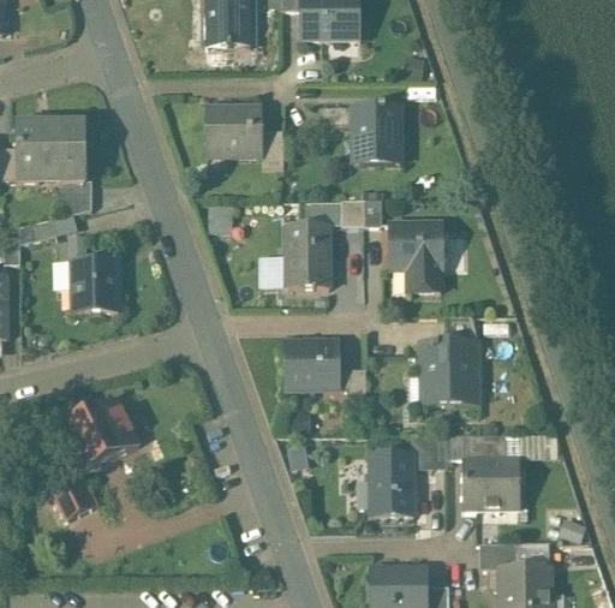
[(206,0),(206,48),(227,48),(227,51),(232,51),(232,48),(254,48),(252,0),(206,0)]
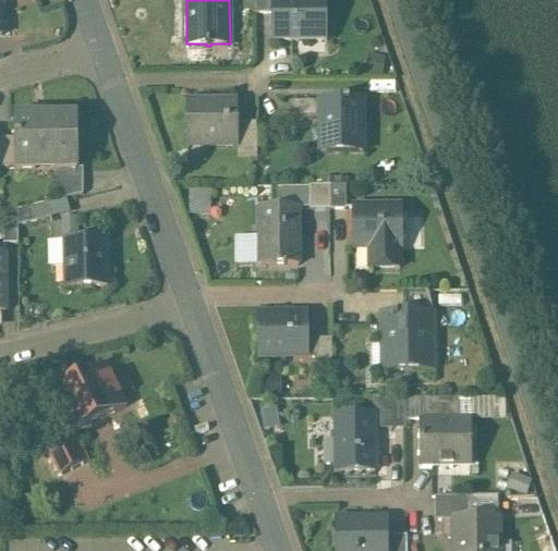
[(256,0),(256,9),(271,9),(271,0),(256,0)]
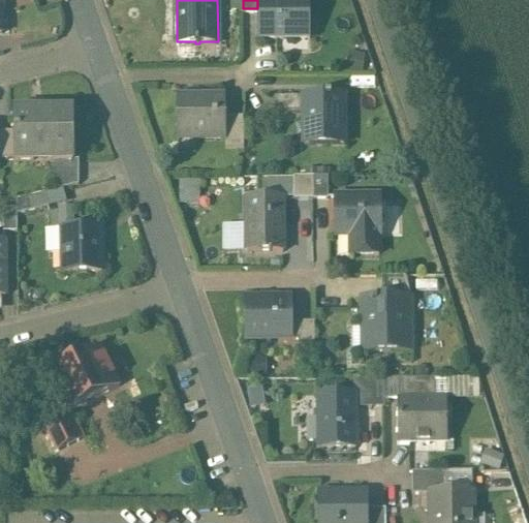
[(257,0),(257,8),(258,36),(310,35),(309,0),(257,0)]
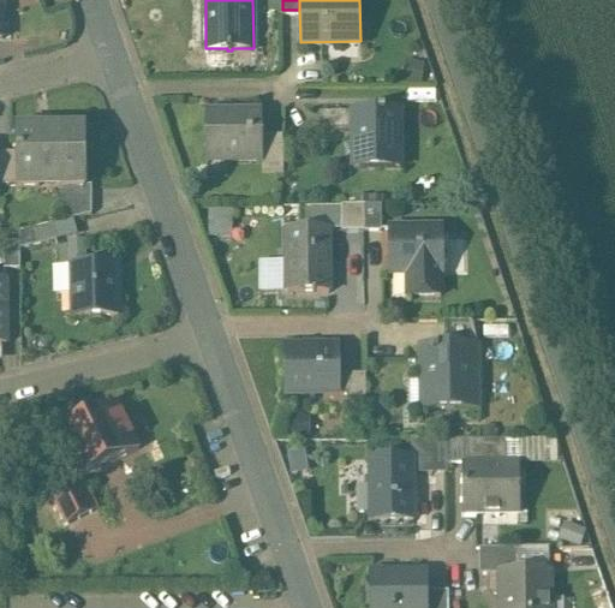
[(400,164),(399,105),(353,106),(353,123),(354,165),(400,164)]
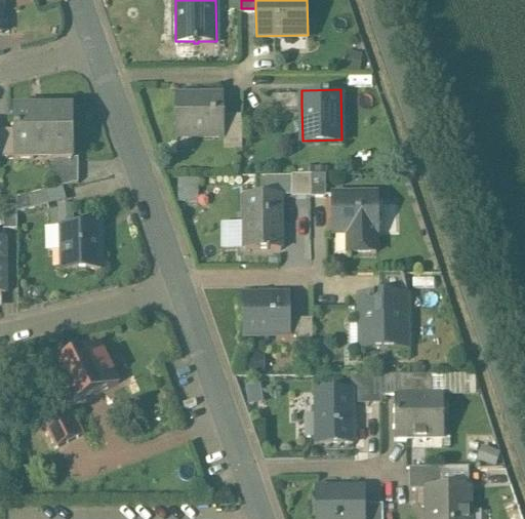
[(224,90),(176,91),(176,132),(224,131),(224,111),(224,90)]
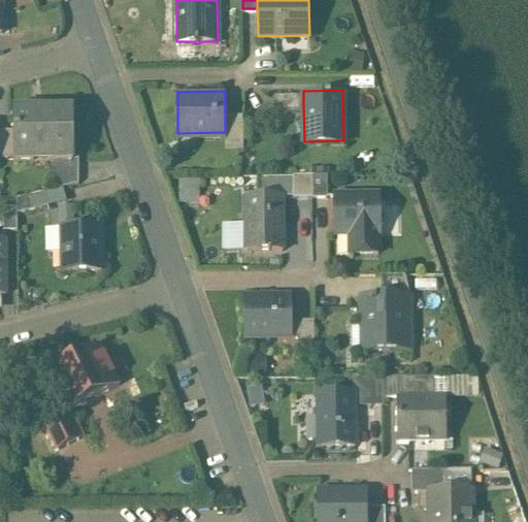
[(303,105),(303,92),(274,92),(275,106),(303,105)]
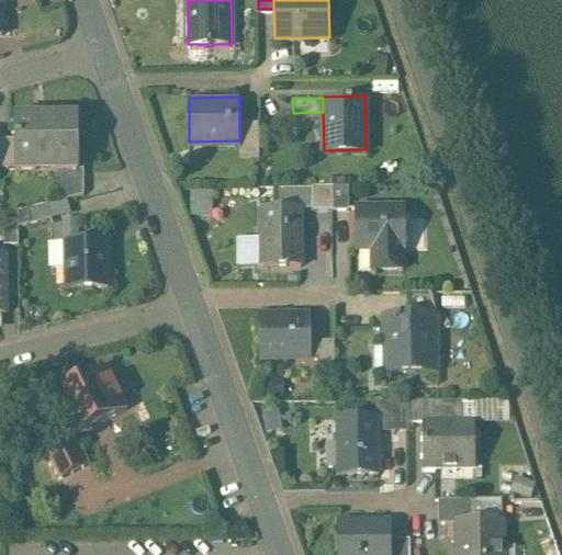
[(79,163),(78,112),(15,113),(17,162),(17,166),(57,166),(79,165),(79,163)]
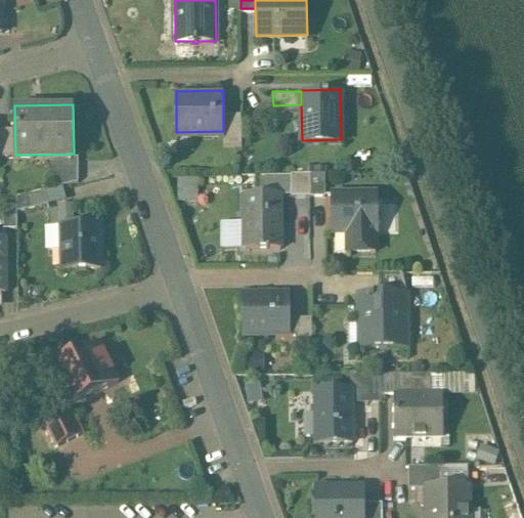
[(242,111),(223,111),(223,131),(223,142),(243,141),(242,111)]
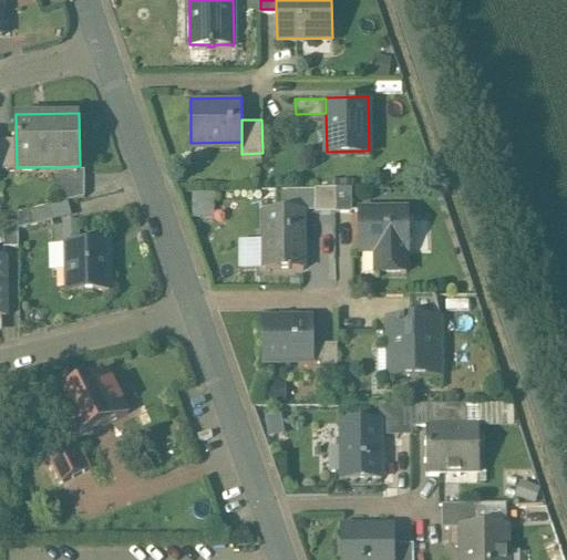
[(0,164),(17,164),(16,135),(0,135),(0,164)]
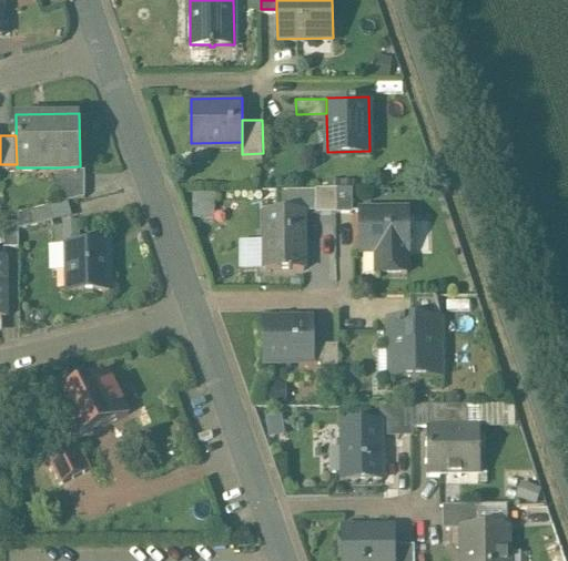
[(80,165),(80,166),(58,167),(58,199),(85,192),(85,165),(80,165)]
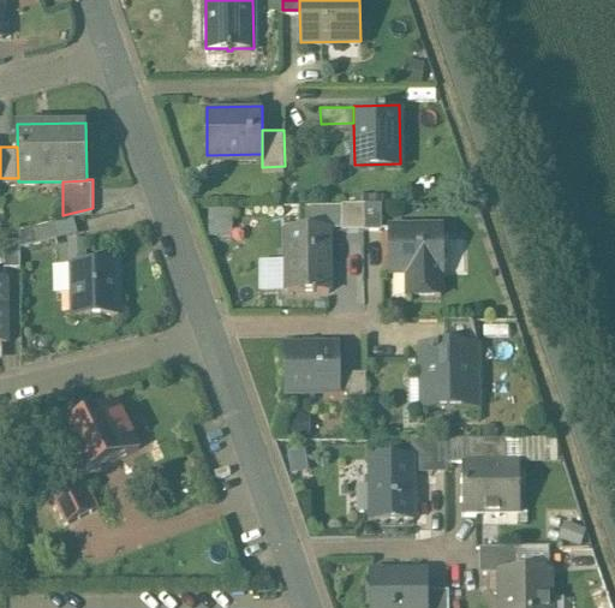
[(364,226),(363,200),(342,201),(342,226),(364,226)]
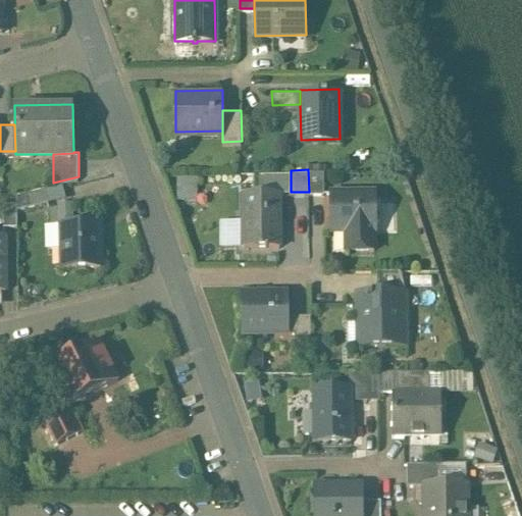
[(44,185),(17,192),(17,200),(17,201),(17,206),(48,199),(44,185)]
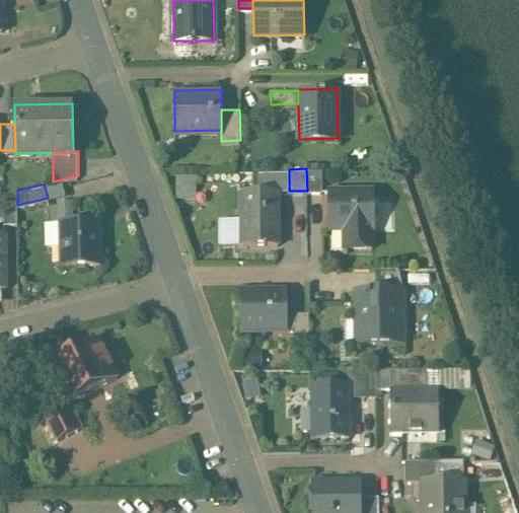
[(374,226),(374,189),(327,190),(327,192),(331,192),(332,208),(327,208),(327,227),(346,227),(346,245),(371,245),(371,226),(374,226)]
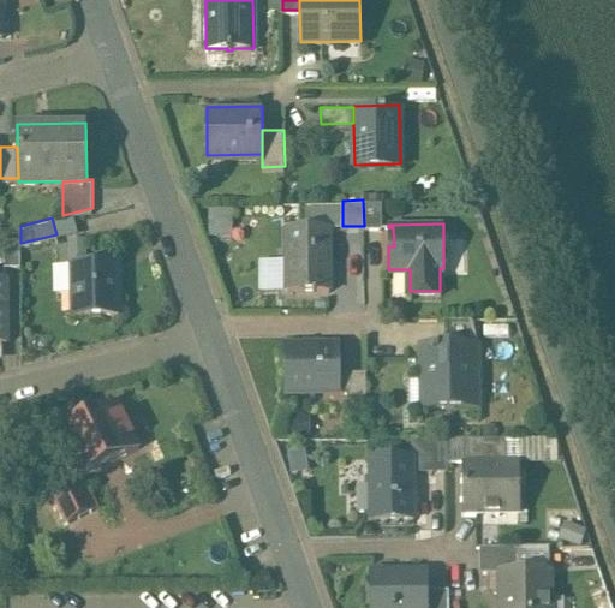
[(329,225),(287,225),(287,244),(291,244),(291,255),(287,255),(287,260),(294,260),(294,284),(287,284),(286,287),(329,287),(329,225)]
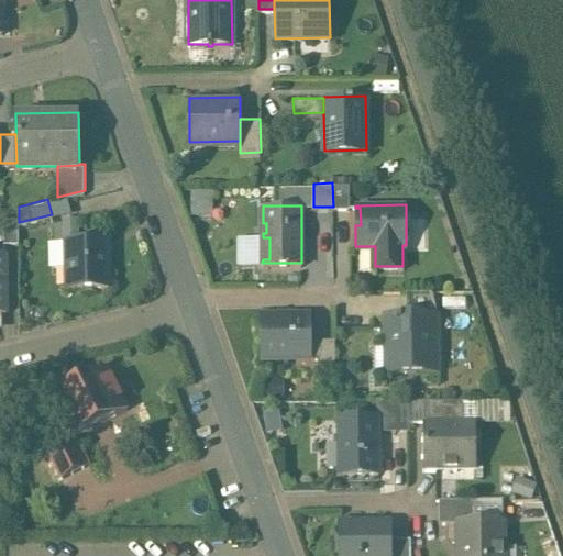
[(19,222),(19,217),(4,217),(4,241),(19,241),(19,222)]
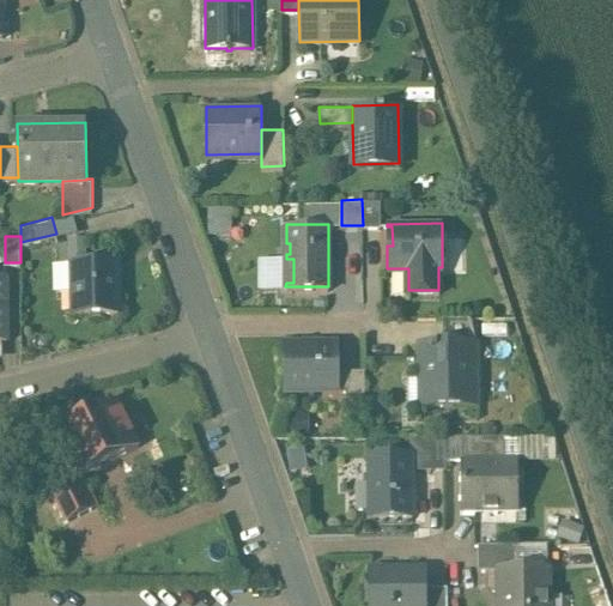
[(117,256),(73,258),(73,309),(117,309),(117,256)]
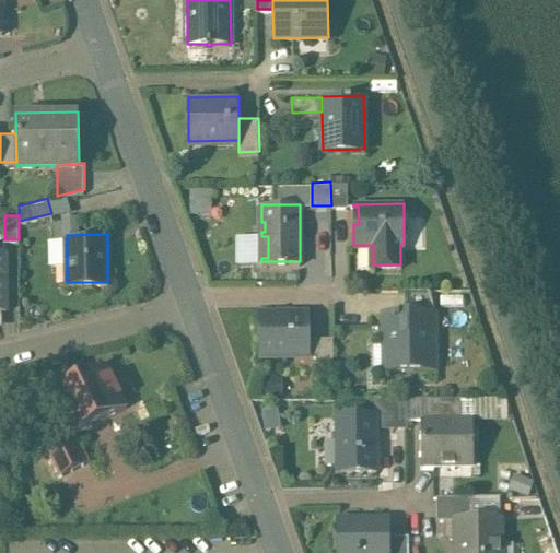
[(429,289),(404,289),(404,310),(434,309),(429,289)]
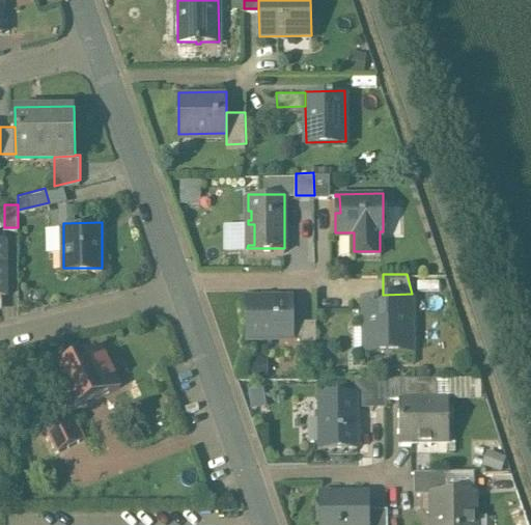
[(383,295),(361,295),(362,349),(414,348),(413,295),(412,294),(383,295)]
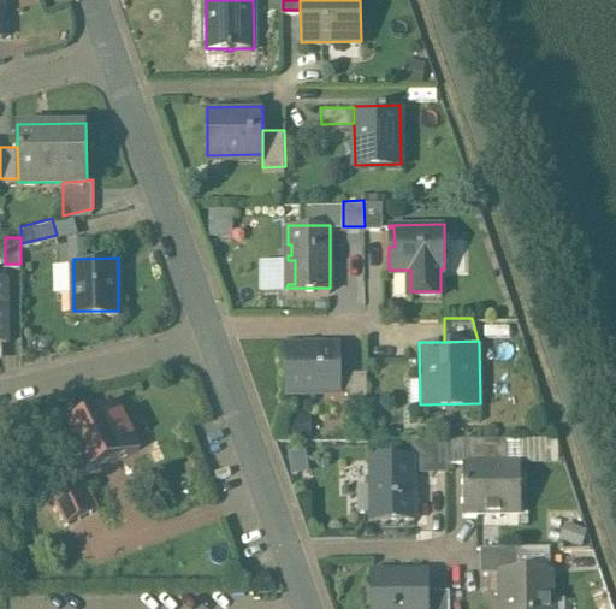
[(338,342),(286,342),(288,388),(338,388),(338,386),(338,368),(338,342)]
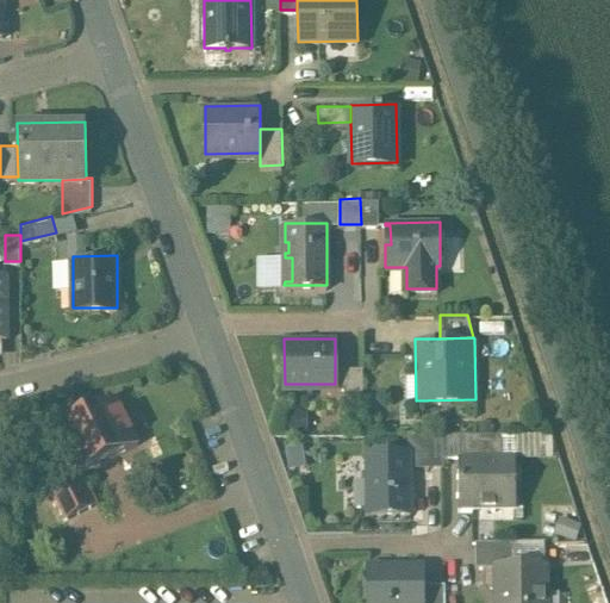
[(362,365),(335,365),(335,383),(346,383),(346,396),(363,396),(362,365)]
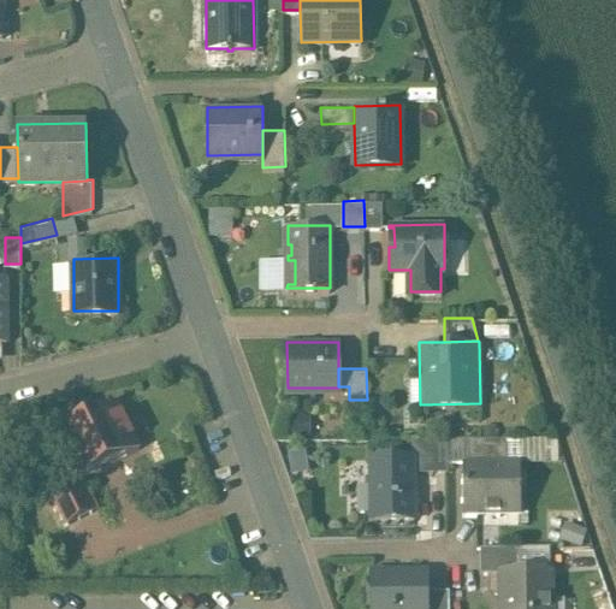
[(118,398),(51,431),(70,468),(72,467),(77,476),(140,445),(118,398)]
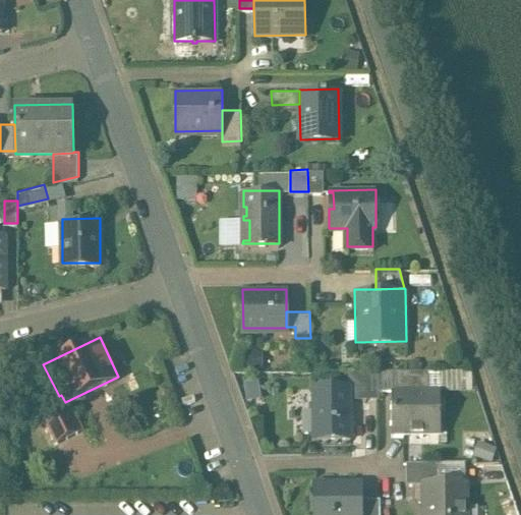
[(428,366),(399,367),(399,387),(428,386),(428,366)]
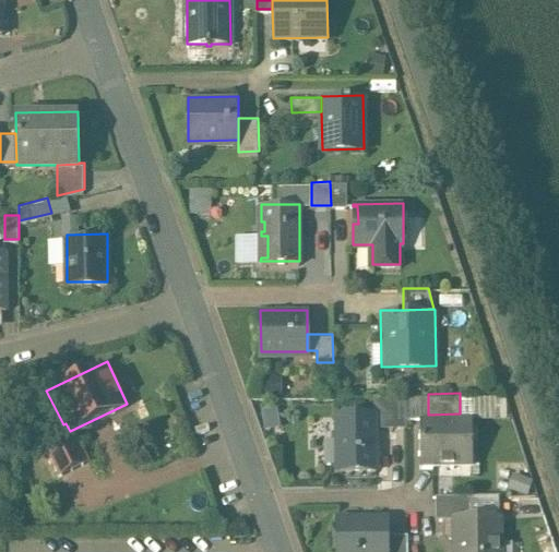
[(406,394),(373,394),(373,411),(376,411),(376,423),(406,423),(406,394)]
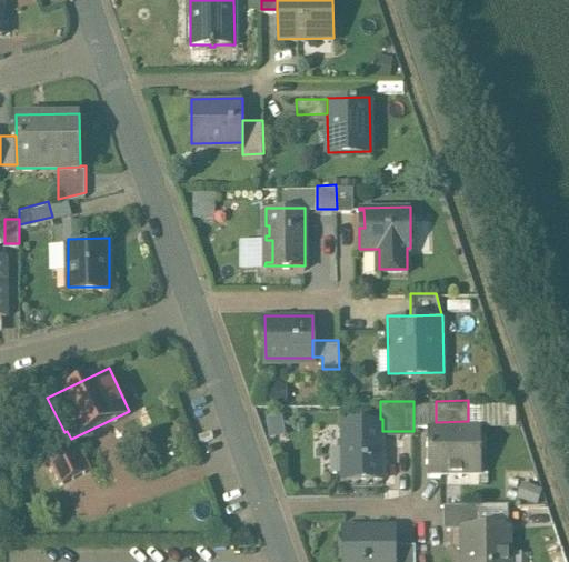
[(380,419),(341,420),(342,477),(382,475),(382,431),(382,419),(380,419)]
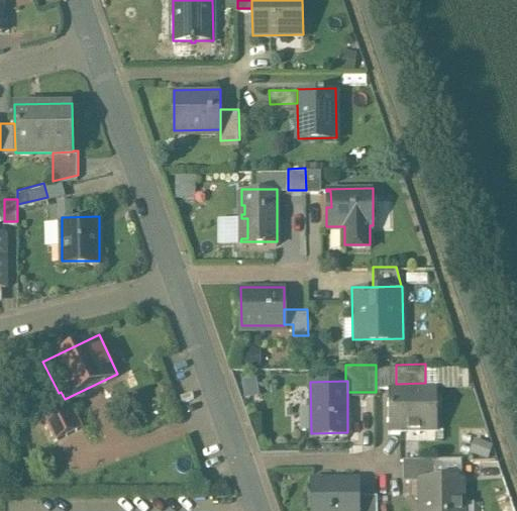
[(396,384),(387,384),(388,429),(437,428),(437,402),(431,402),(431,383),(428,383),(425,383),(396,384)]
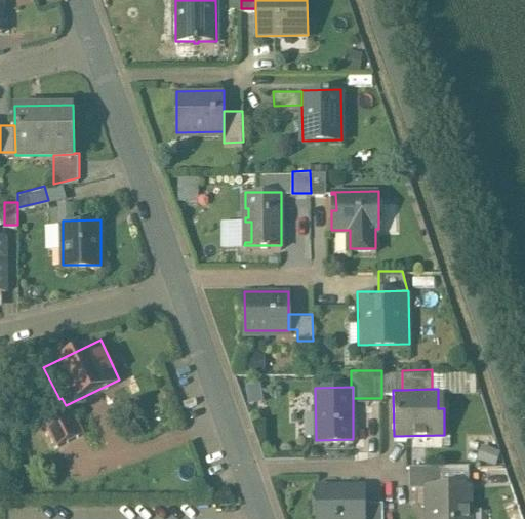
[(66,405),(62,398),(59,399),(41,408),(57,442),(78,432),(66,405)]
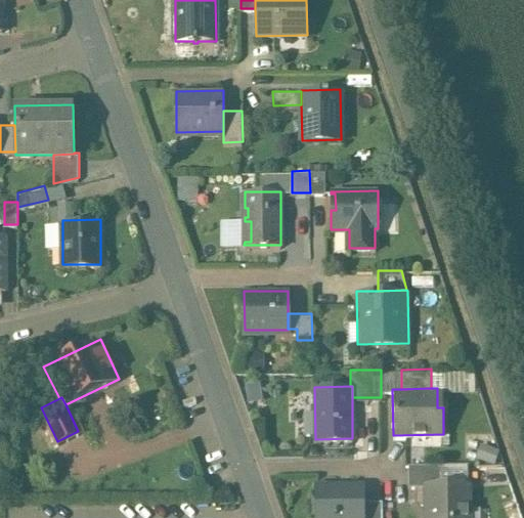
[(410,459),(425,459),(425,446),(410,446),(410,459)]
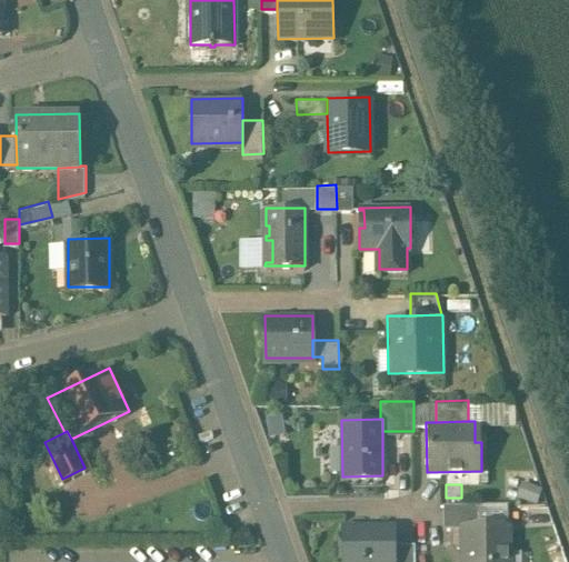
[(478,502),(443,502),(443,527),(461,527),(461,523),(478,523),(478,502)]
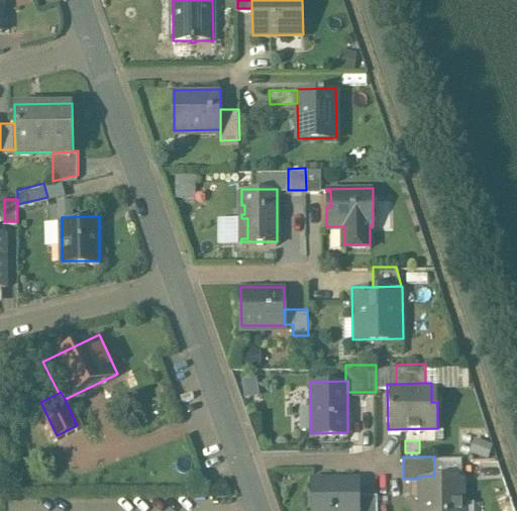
[(434,476),(419,476),(419,479),(419,510),(460,510),(460,476),(434,476)]
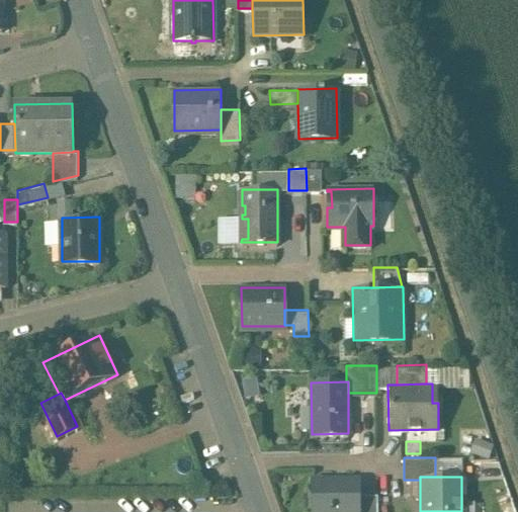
[(358,478),(312,478),(311,511),(358,511),(358,492),(358,478)]
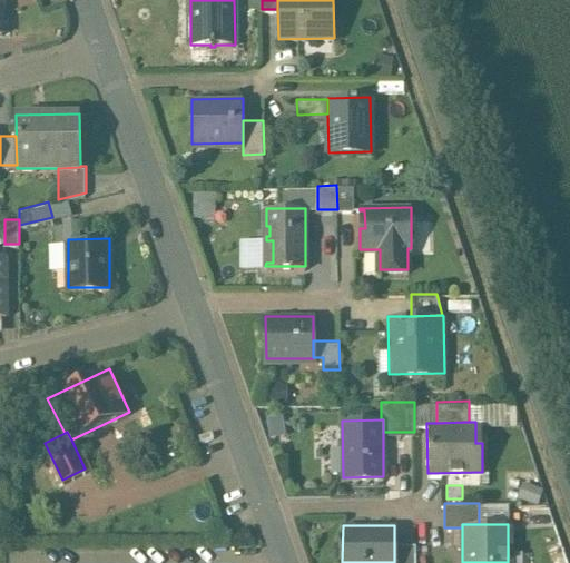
[(415,562),(416,541),(394,541),(394,562),(415,562)]
